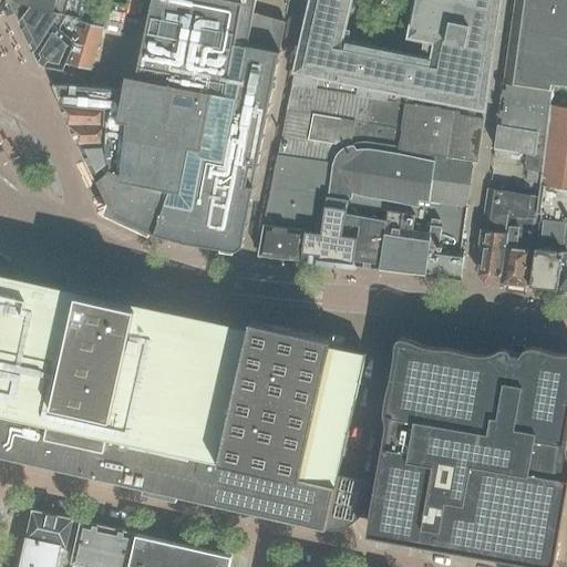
[(13,0),(9,0),(34,52),(52,22),(73,41),(79,20),(13,0)]
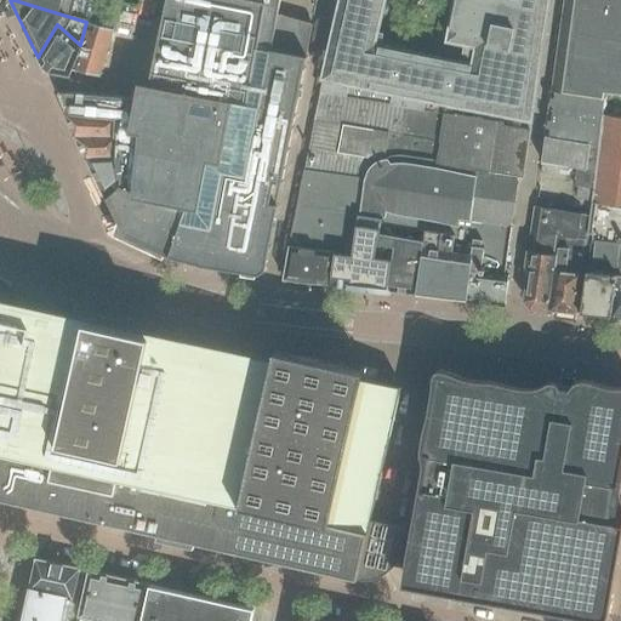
[(86,0),(15,0),(86,22),(89,23),(93,1),(86,0)]
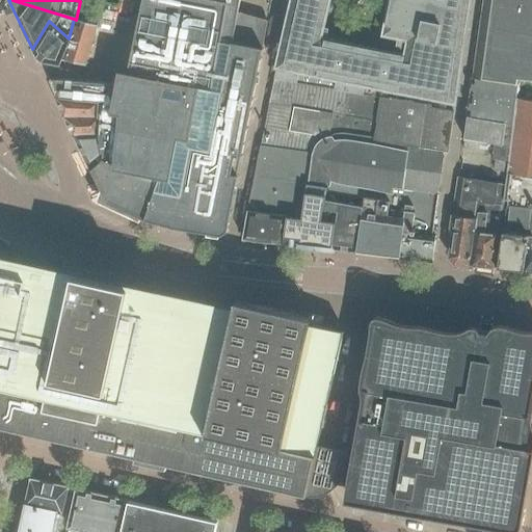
[(52,79),(49,80),(56,97),(64,116),(97,116),(100,116),(100,134),(104,152),(89,166),(91,170),(101,189),(107,204),(141,219),(144,220),(176,229),(221,236),(224,234),(228,232),(242,157),(257,83),(258,76),(263,49),(268,21),(238,12),(239,0),(142,0),(128,73),(123,72),(121,85),(94,83),(58,80),(52,79)]
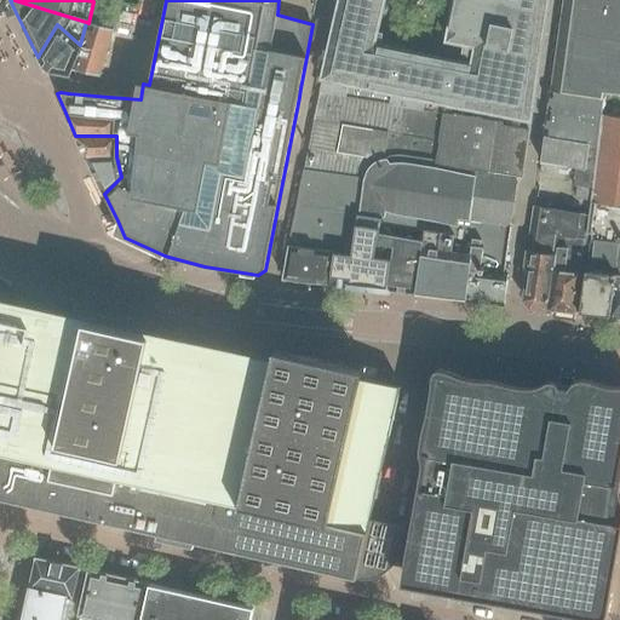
[(340,0),(322,79),(320,92),(378,103),(407,108),(442,115),(443,103),(530,120),(547,0),(340,0)]
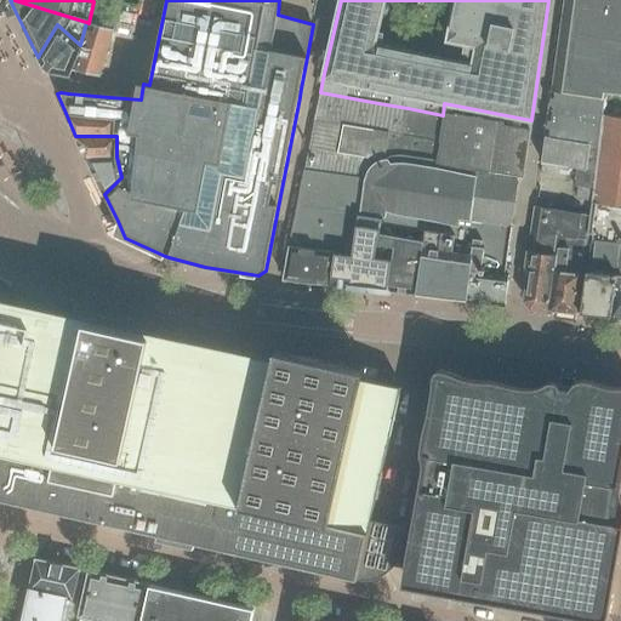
[(620,0),(564,0),(552,91),(564,93),(604,98),(604,93),(620,95),(620,0)]
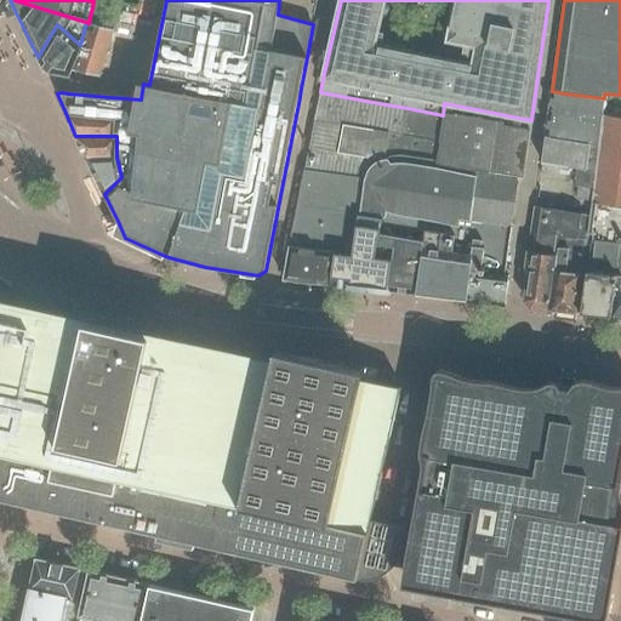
[(81,46),(69,75),(98,81),(108,50),(112,39),(112,36),(114,30),(112,30),(102,27),(89,23),(86,22),(80,45),(81,46)]
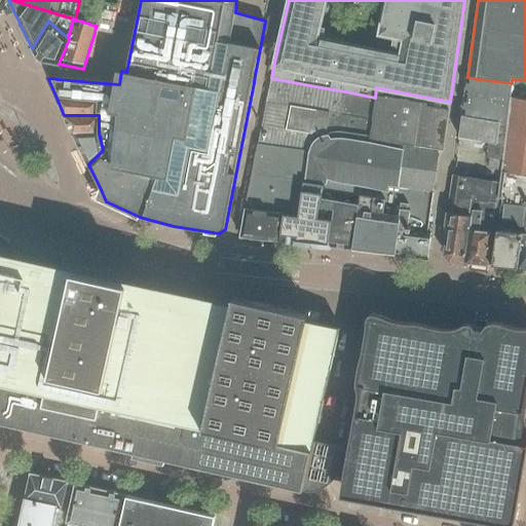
[(48,21),(32,48),(35,55),(36,57),(41,61),(43,62),(43,61),(59,64),(69,39),(68,38),(48,21)]
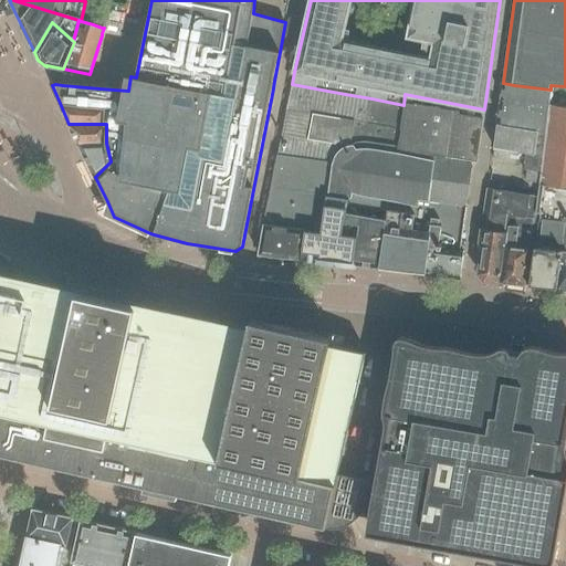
[(500,103),(496,126),(538,132),(545,133),(548,111),(548,105),(549,105),(551,90),(514,85),(503,83),(500,103)]
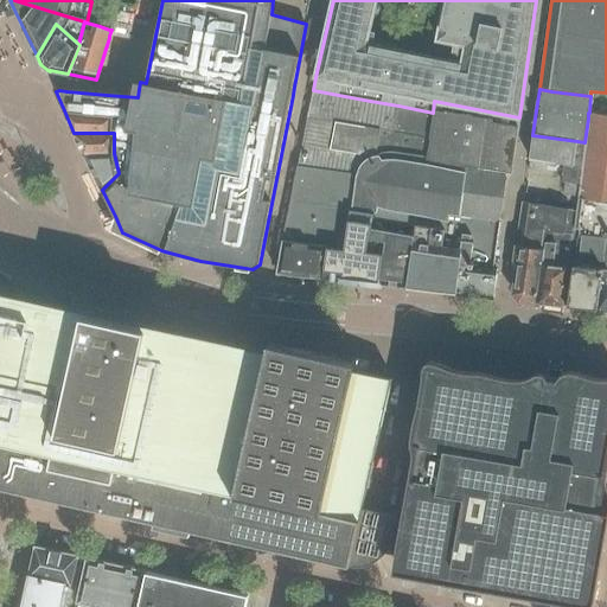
[(319,120),(334,122),(379,131),(394,133),(394,132),(398,106),(370,101),(325,93),(313,90),(307,117),(319,120)]
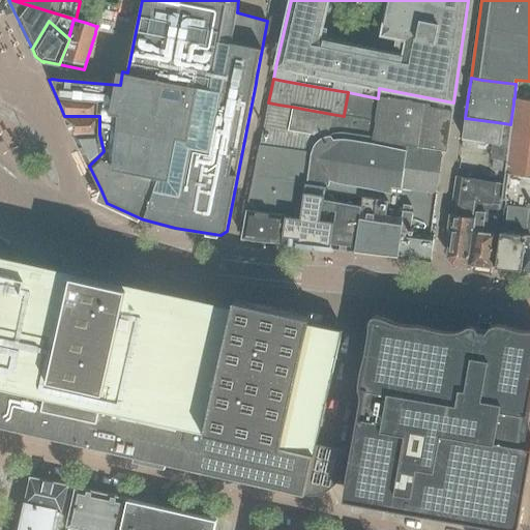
[(378,98),(348,92),(344,115),(374,121),(378,98)]
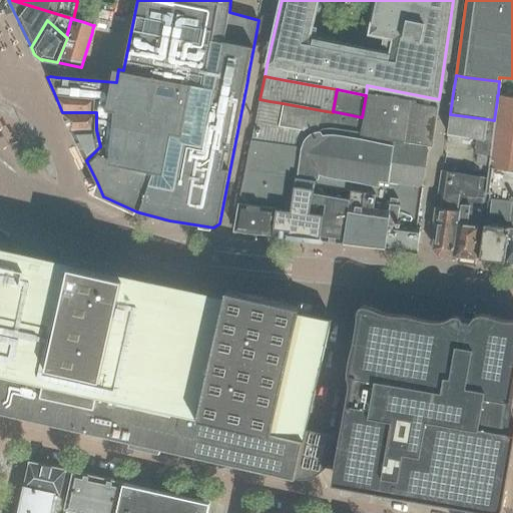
[(410,102),(366,95),(362,117),(362,118),(363,118),(359,138),(393,145),(394,141),(405,142),(410,102)]
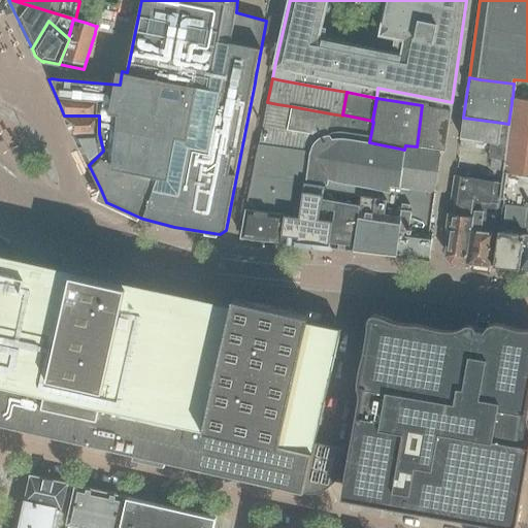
[(267,102),(263,125),(259,144),(309,152),(310,150),(312,145),(314,142),(316,140),(319,138),(322,137),(324,136),(287,130),(291,106),(277,104),(267,102)]
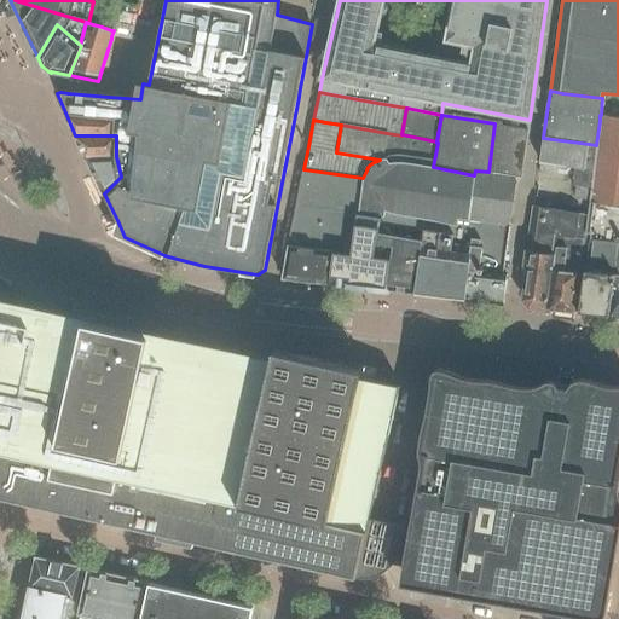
[(505,175),(521,177),(528,129),(516,128),(495,123),(489,172),(505,175)]
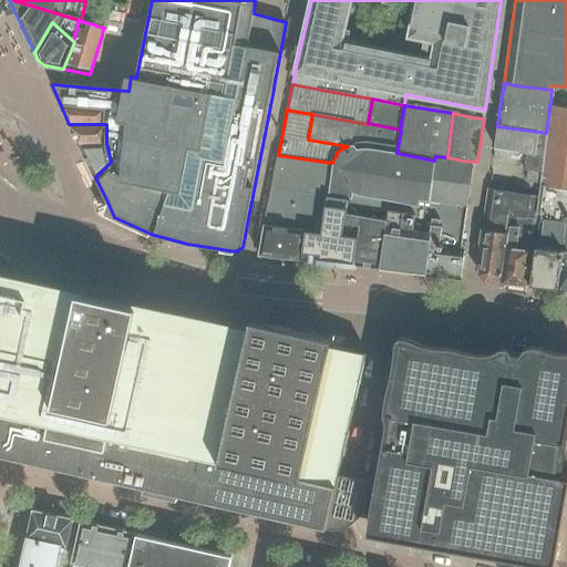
[(348,146),(349,145),(351,145),(354,122),(312,114),(308,140),(348,146)]
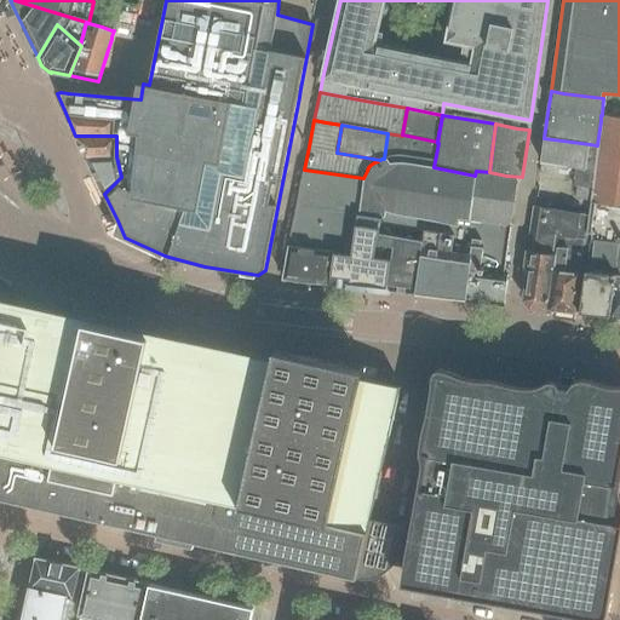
[(415,293),(415,294),(466,300),(466,299),(468,288),(469,270),(476,271),(504,275),(511,227),(470,220),(476,176),(475,176),(434,167),(438,143),(437,143),(437,142),(402,135),(402,136),(388,133),(384,159),(382,159),(380,160),(378,161),(374,162),(371,165),(368,167),(367,171),(365,176),(363,178),(359,213),(380,217),(379,225),(378,235),(374,257),(375,257),(390,258),(392,236),(423,240),(420,256),(418,282),(415,293)]
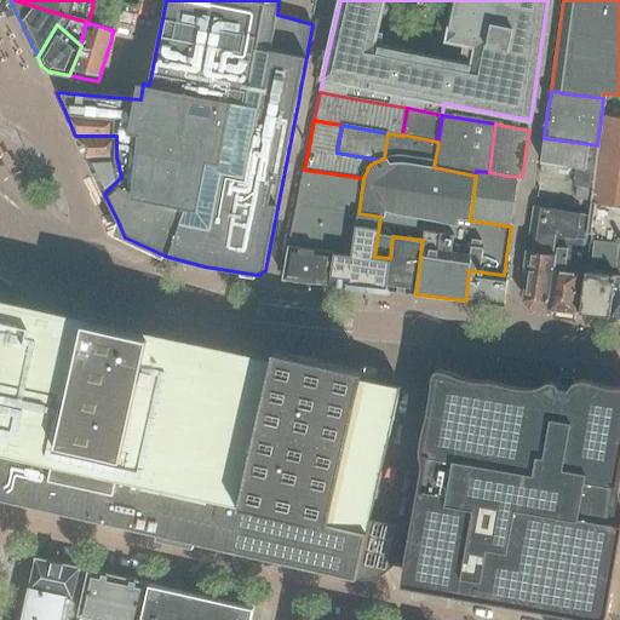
[(113,136),(75,136),(87,159),(98,156),(116,156),(116,136),(113,136)]
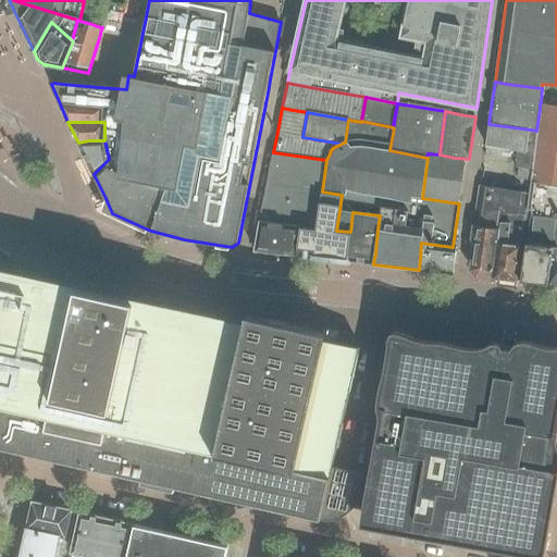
[(486,139),(485,146),(486,146),(510,149),(510,148),(517,149),(533,151),(536,131),(530,130),(489,124),(486,139)]
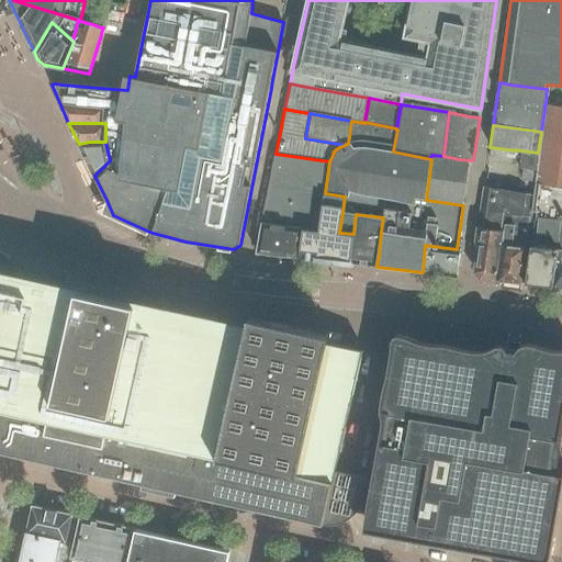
[(79,144),(79,145),(93,176),(94,176),(110,160),(105,142),(89,142),(79,144)]
